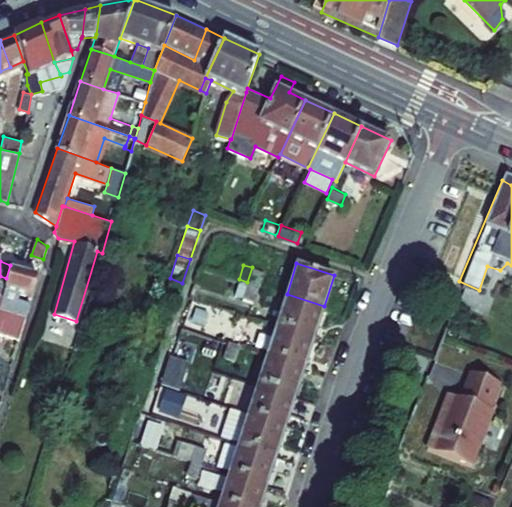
[(12,266),(2,295),(0,302),(0,308),(25,316),(30,304),(18,300),(20,293),(33,296),(38,274),(12,266)]
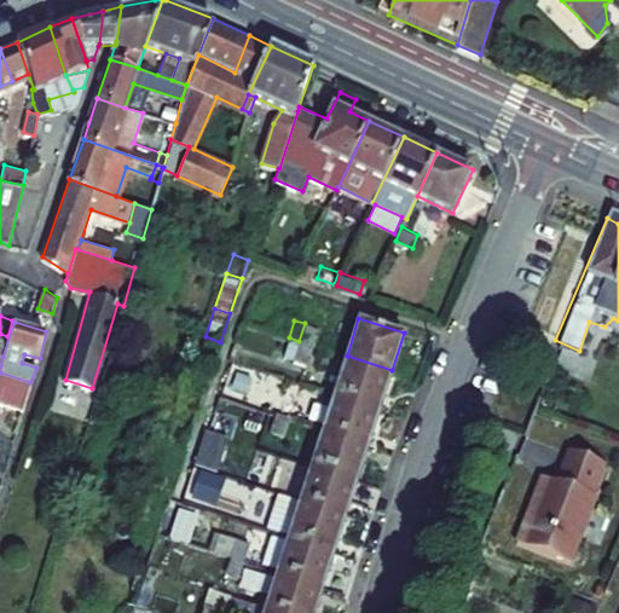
[(299,341),(312,345),(317,328),(305,323),(299,341)]
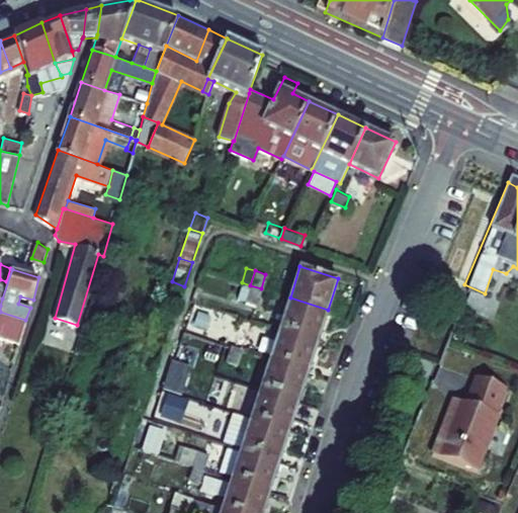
[(242,282),(237,296),(246,300),(250,285),(242,282)]
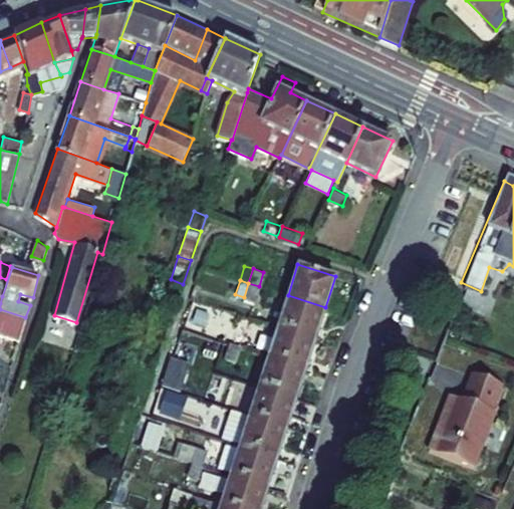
[(244,297),(254,300),(259,286),(248,283),(244,297)]
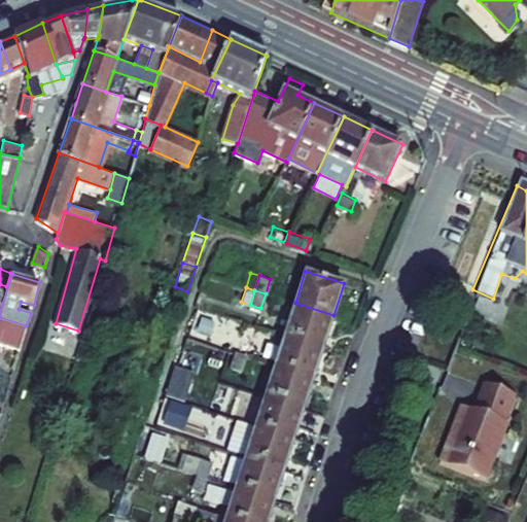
[(0,311),(2,304),(0,303),(0,342),(21,348),(26,325),(0,317),(0,311)]
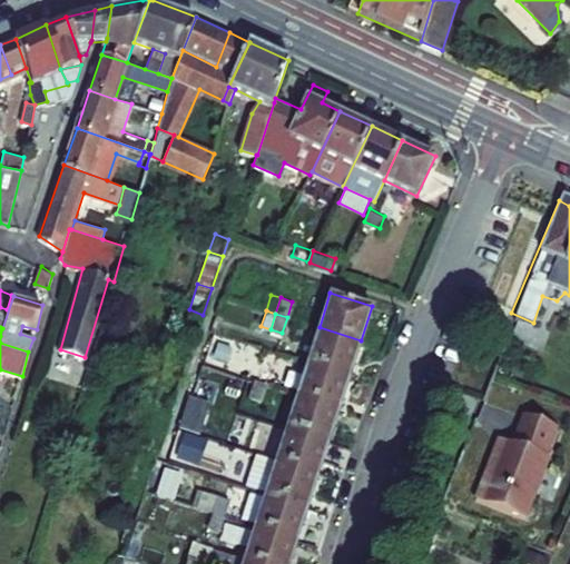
[(320,327),(308,360),(350,373),(361,340),(320,327)]
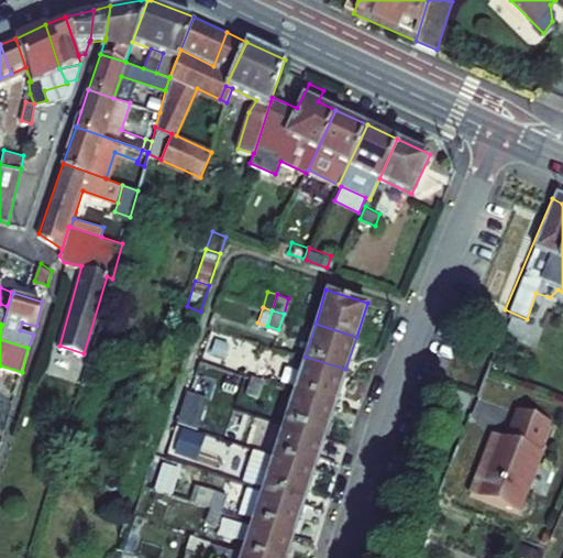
[(305,357),(295,389),(335,402),(345,369),(305,357)]
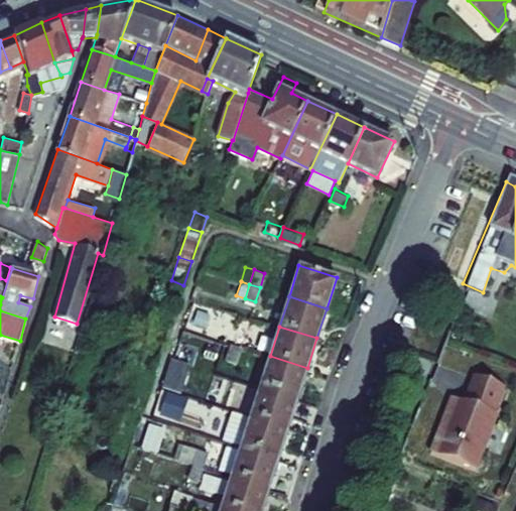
[(235,329),(230,344),(241,347),(246,332),(235,329)]
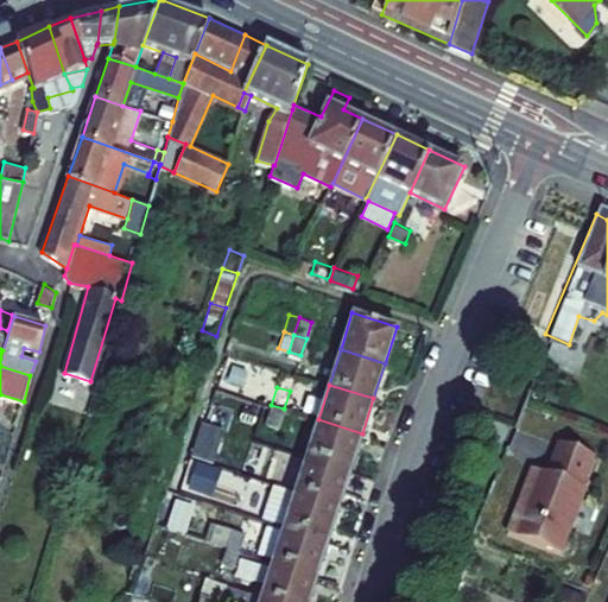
[(266,422),(278,426),(284,409),(271,405),(266,422)]
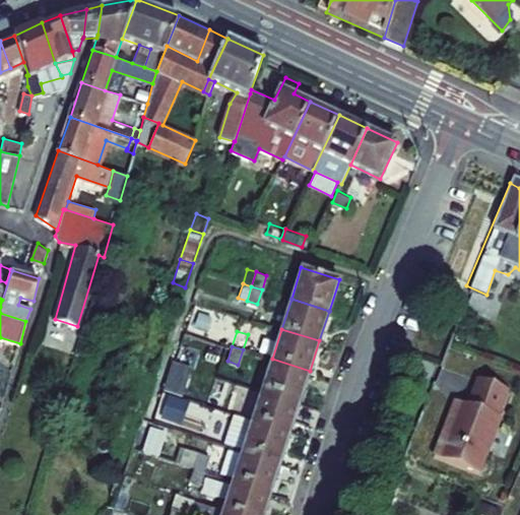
[(272,359),(262,389),(300,401),(310,371),(272,359)]
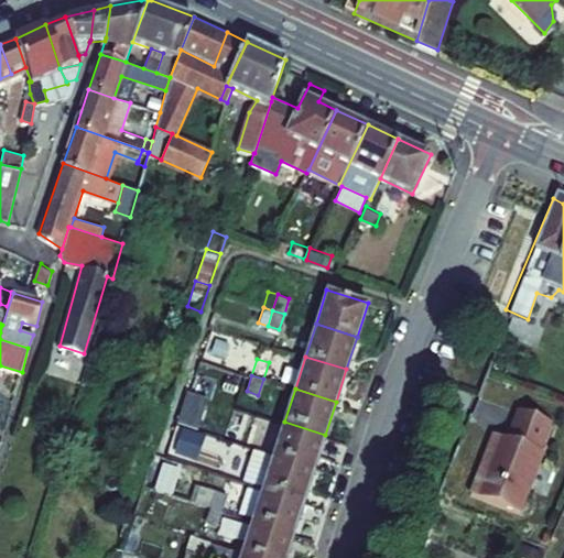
[(184,405),(197,409),(202,395),(188,391),(184,405)]
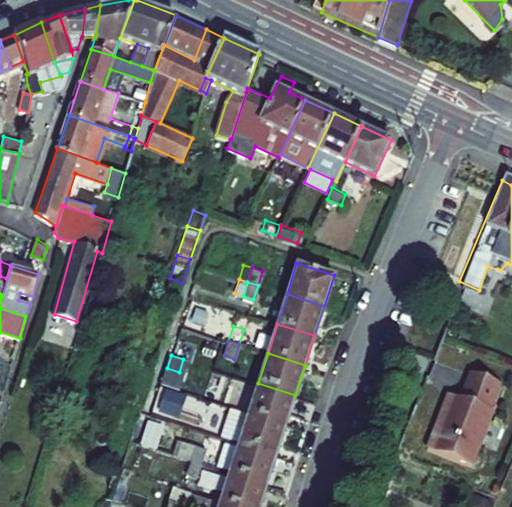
[(448,391),(427,446),(471,463),(492,408),(489,406),(492,398),(498,382),(499,380),(471,369),(461,396),(448,391)]
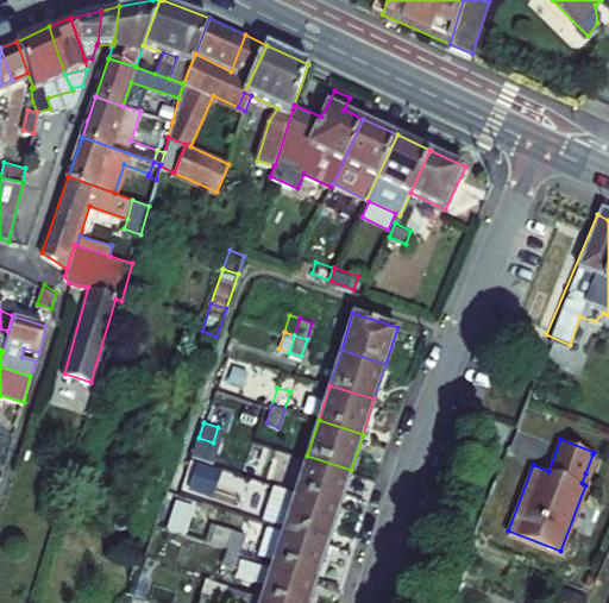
[(585,473),(589,475),(596,456),(592,454),(585,473)]
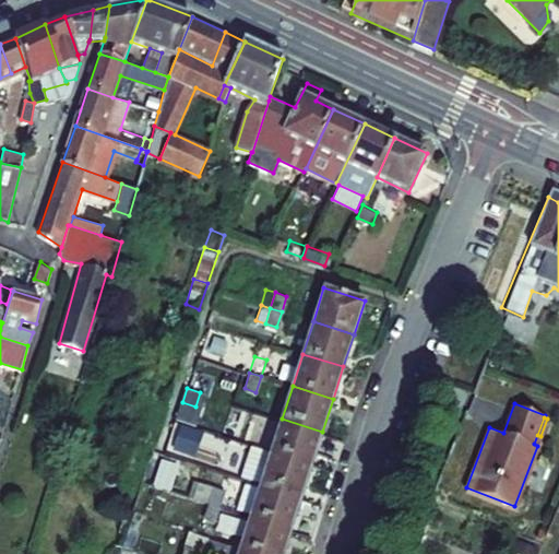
[(322,432),(282,419),(272,450),(312,463),(322,432)]
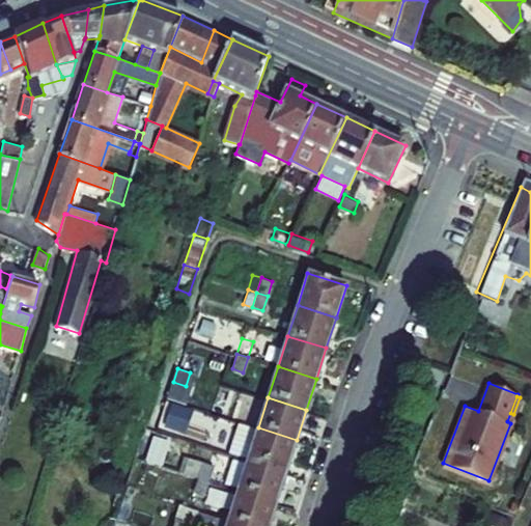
[(213,431),(223,434),(228,418),(218,415),(213,431)]
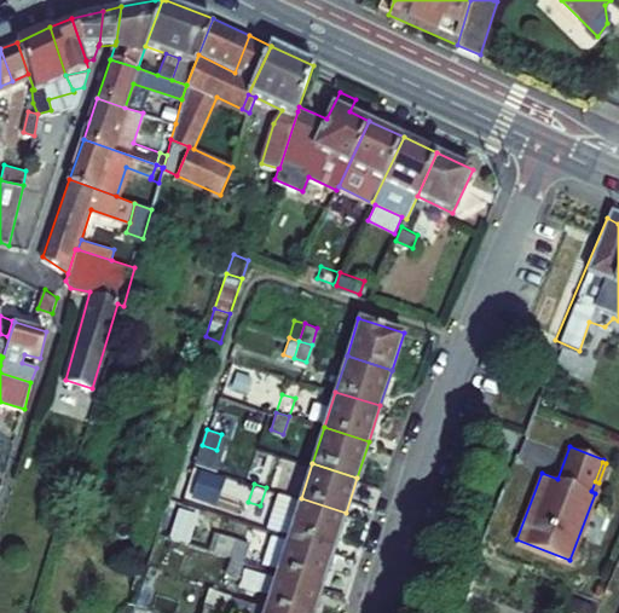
[(301,498),(289,536),(334,550),(346,513),(301,498)]
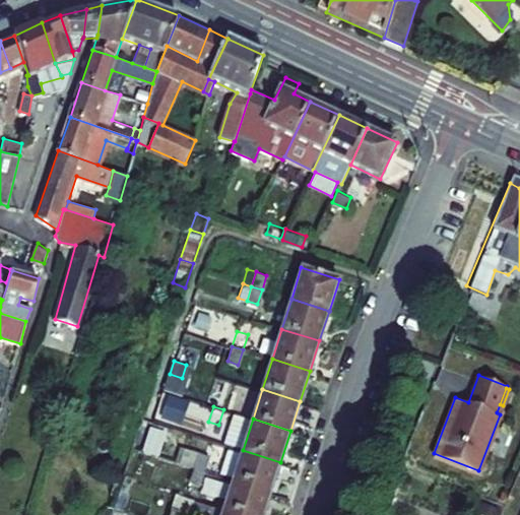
[(176,460),(194,466),(198,451),(181,445),(176,460)]
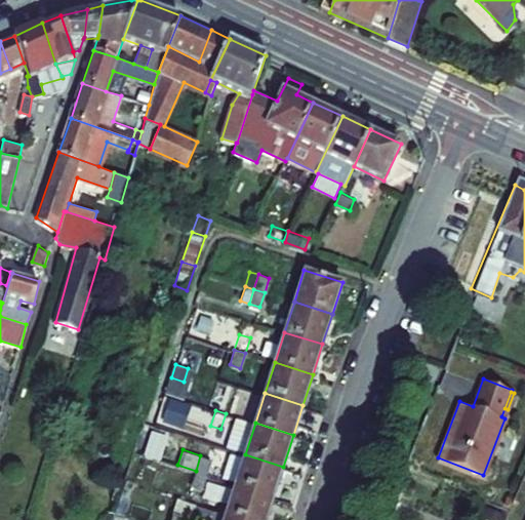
[(283,467),(245,454),(236,483),(274,495),(283,467)]
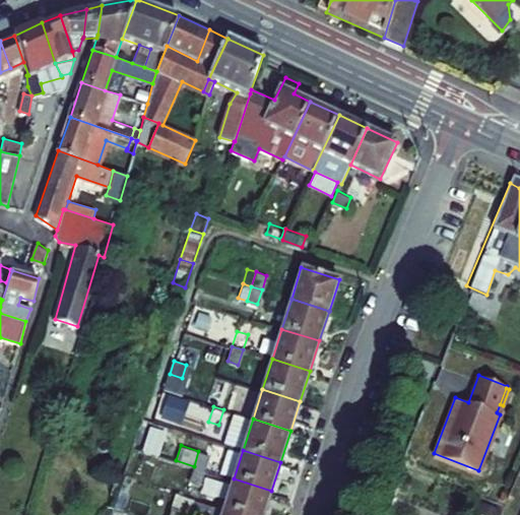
[(204,469),(209,454),(198,451),(194,466),(204,469)]
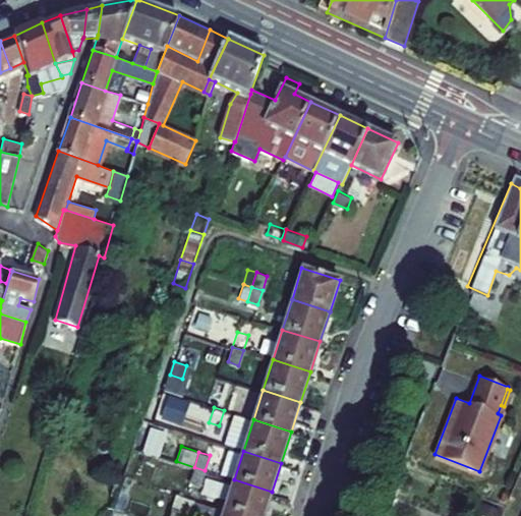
[(194,467),(189,482),(200,485),(205,470),(194,467)]
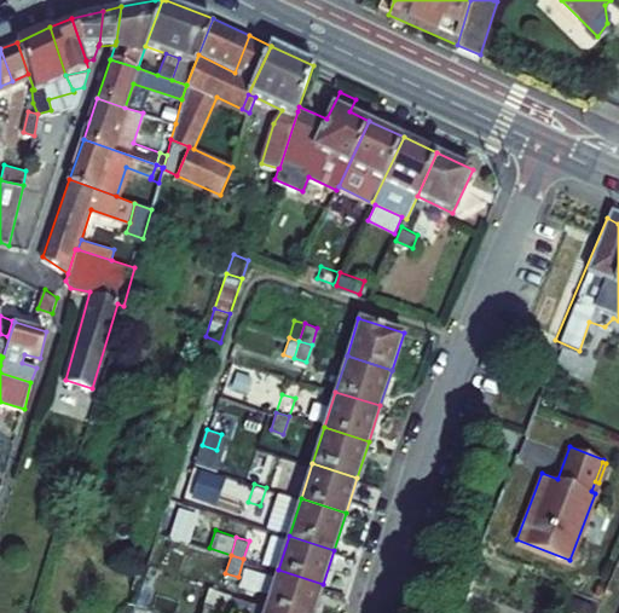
[(278,570),(267,606),(289,612),(313,612),(323,584),(278,570)]
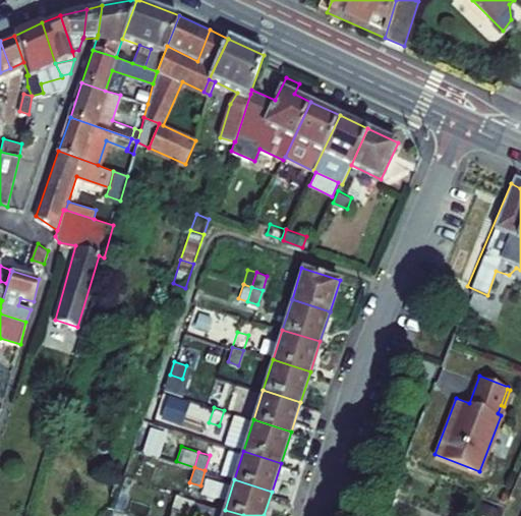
[(483,502),(480,510),(495,515),(498,507),(483,502)]
